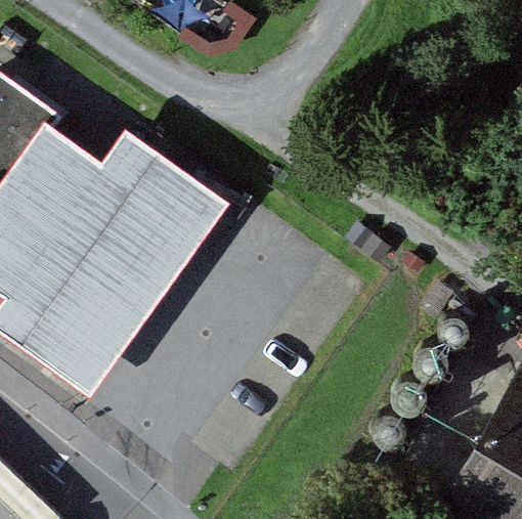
[(25,90),(0,72),(0,203),(51,131),(61,117),(25,90)]
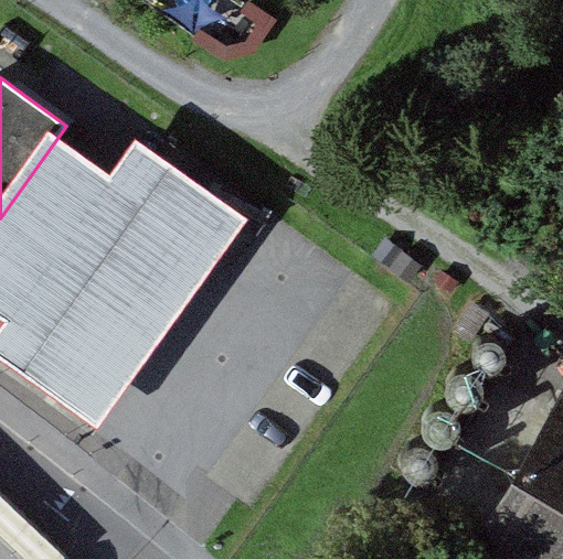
[(0,361),(95,430),(247,218),(136,139),(107,178),(55,141),(0,218),(0,321),(2,322),(0,325),(0,361)]
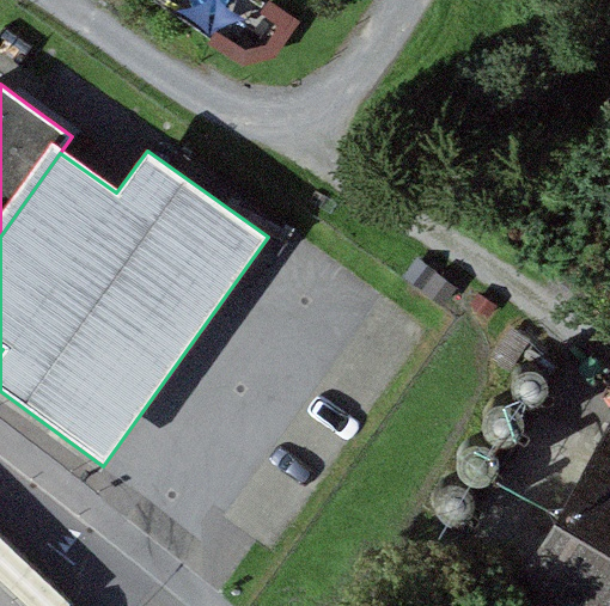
[(547,398),(549,392),(549,385),(548,379),(543,374),(537,371),(531,369),(524,371),(519,373),(514,377),(512,383),(511,389),(512,395),(516,399),(519,404),(524,406),(530,408),(537,406),(543,403),(547,398)]
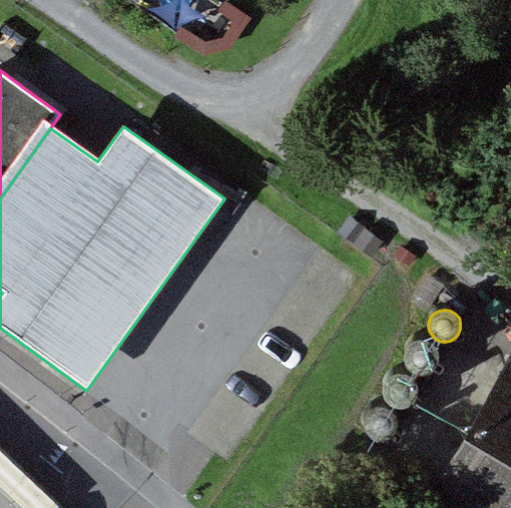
[(436,364),(438,359),(438,353),(436,348),(433,344),(428,341),(422,340),(417,341),(412,343),(409,347),(407,351),(406,356),(407,361),(409,365),(413,369),(417,371),(422,372),(427,371),(432,368),(436,364)]
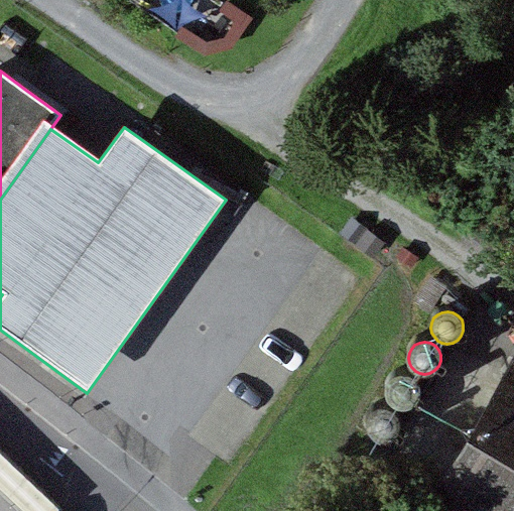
[(513,510),(513,362),(432,501),(448,510),(513,510)]
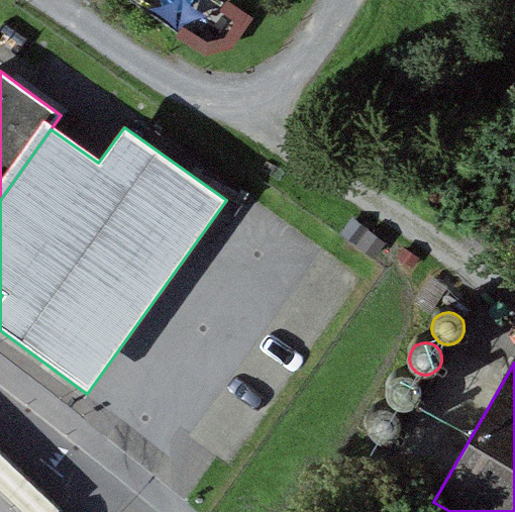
[(418,400),(420,395),(420,389),(418,384),(415,380),(410,377),(404,376),(399,377),(394,379),(391,383),(389,387),(388,392),(389,397),(391,401),(394,405),(399,407),(404,408),(409,407),(414,404),(418,400)]
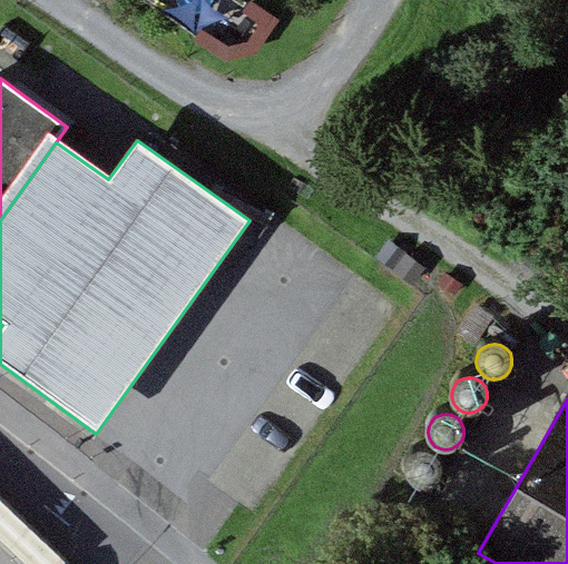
[(438,476),(440,471),(440,464),(439,458),(434,454),(429,451),(423,449),(417,451),(412,453),(408,457),(405,462),(405,467),(405,473),(409,477),(412,482),(418,484),(422,485),(429,484),(434,481),(438,476)]
